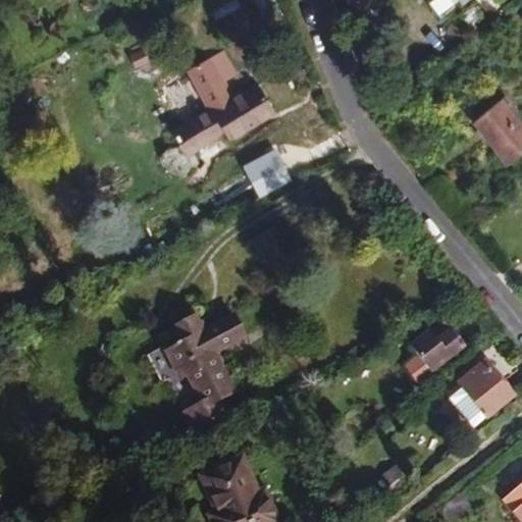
[(428,0),(440,15),(460,0),(428,0)]
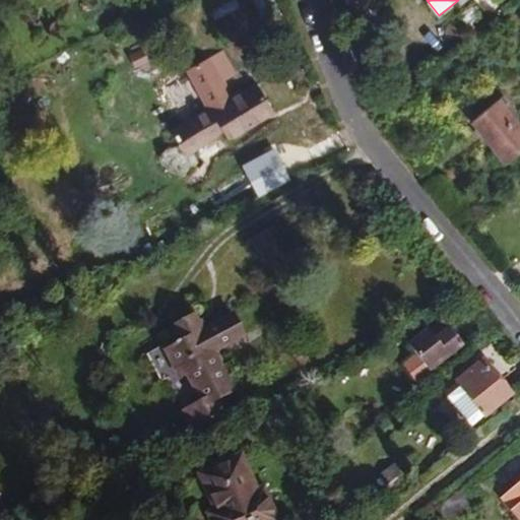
[(149,61),(144,50),(130,56),(135,67),(149,61)]
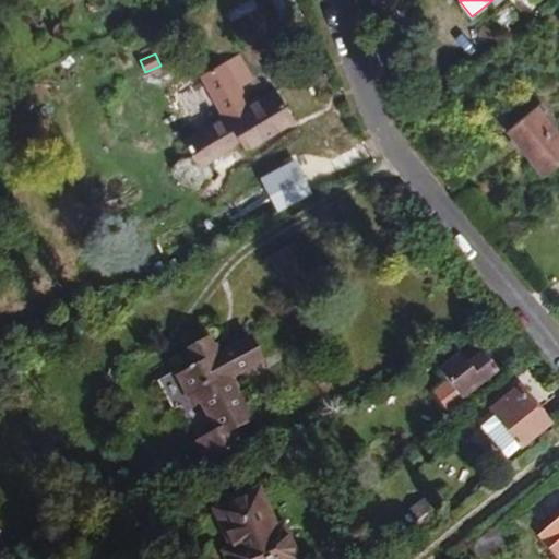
[(240,55),(202,74),(225,117),(185,139),(199,165),(242,142),(246,150),(294,123),(276,91),(250,105),(239,86),(253,79),(240,55)]
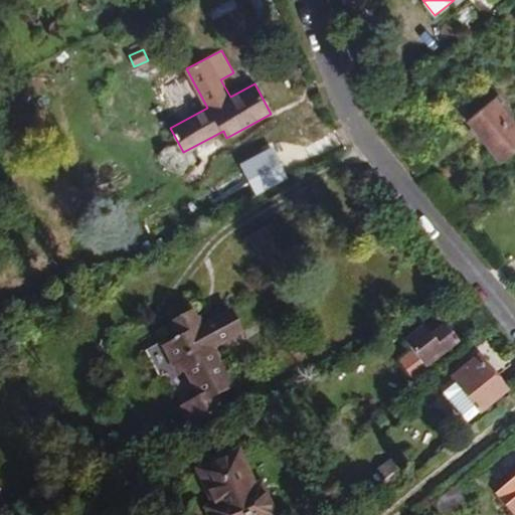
[(514,122),(495,97),(467,120),(501,162),(514,150),(514,122)]
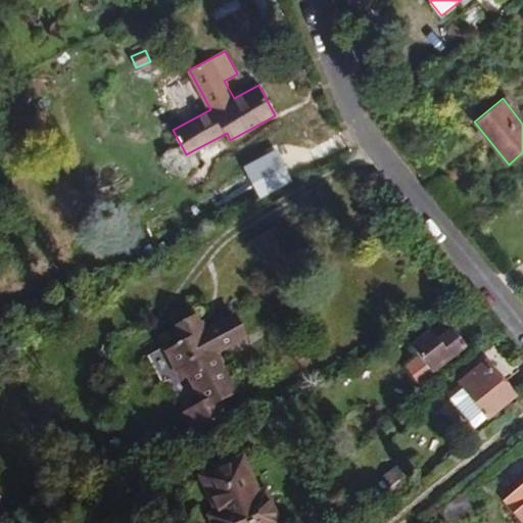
[(284,162),(259,175),(268,190),(292,177),(284,162)]
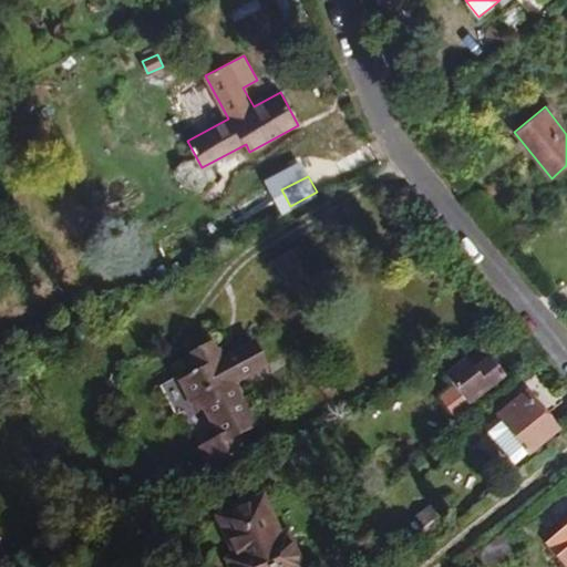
[(297,253),(278,263),(297,292),(315,282),(297,253)]
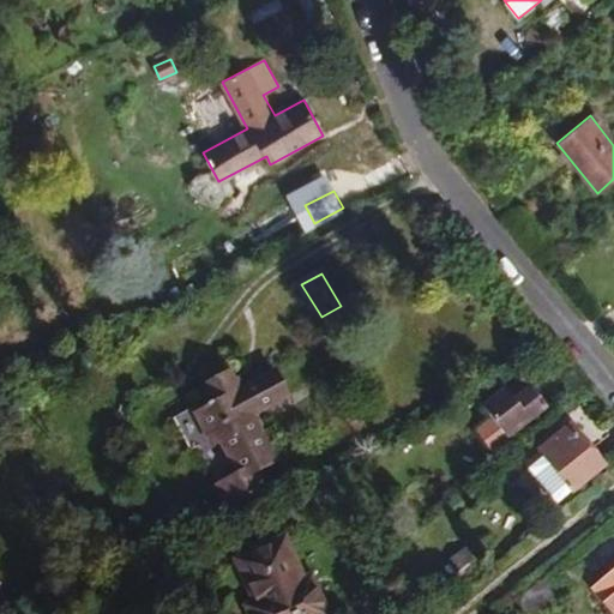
[(215,431),(221,443),(238,476),(217,487),(228,507),(268,487),(259,470),(276,461),(253,416),(289,398),(276,373),(244,390),(233,372),(205,386),(215,405),(197,415),(206,434),(215,431)]
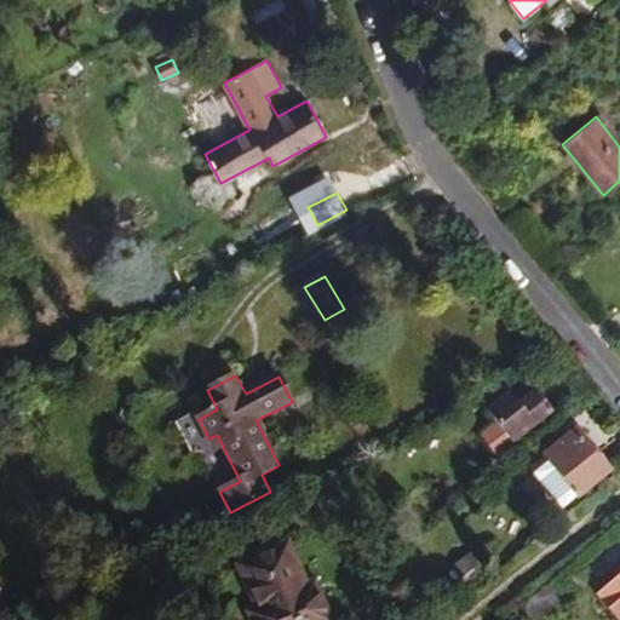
[(511,394),(488,412),(495,423),(480,435),(497,458),(514,446),(511,442),(552,411),(538,391),(520,405),(511,394)]
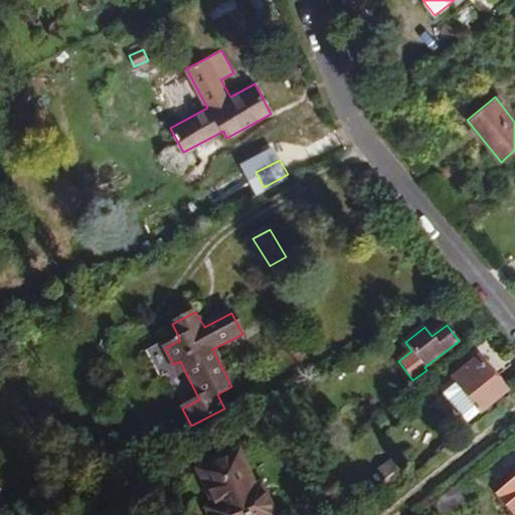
[(506,392),(478,358),(454,378),(457,382),(443,394),(467,423),(506,392)]
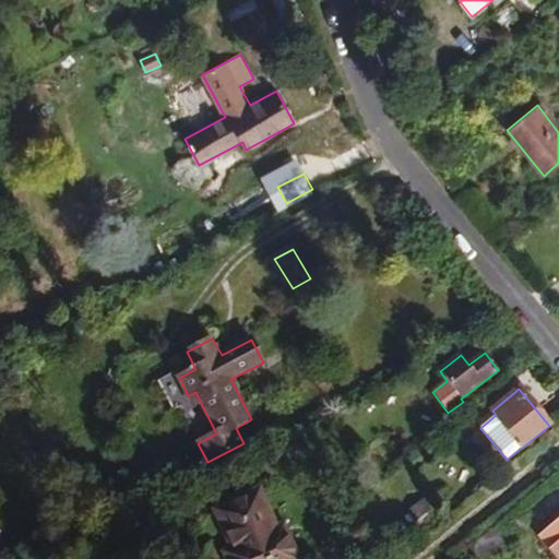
[(193,406),(201,403),(195,392),(188,395),(193,406)]
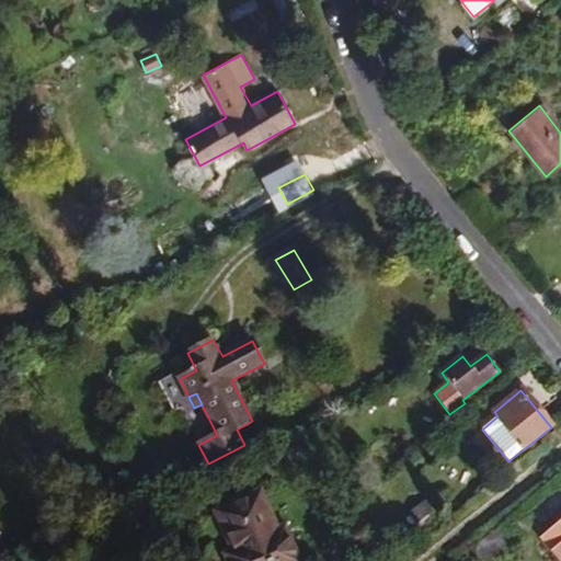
[(281,542),(276,534),(258,493),(216,513),(233,552),(227,556),(229,560),(297,560),(287,540),(281,542)]
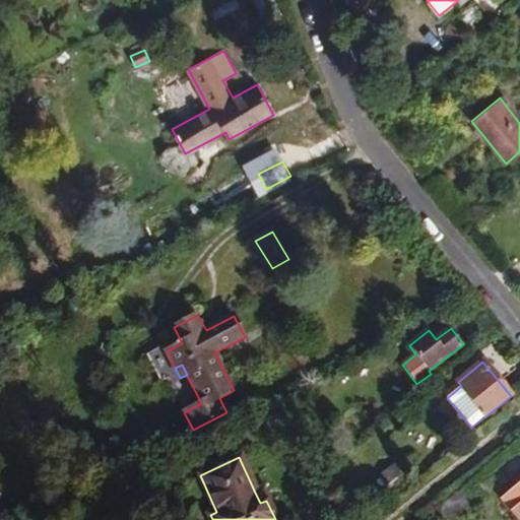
[(455,519),(481,499),(469,482),(438,507),(447,519),(455,519)]
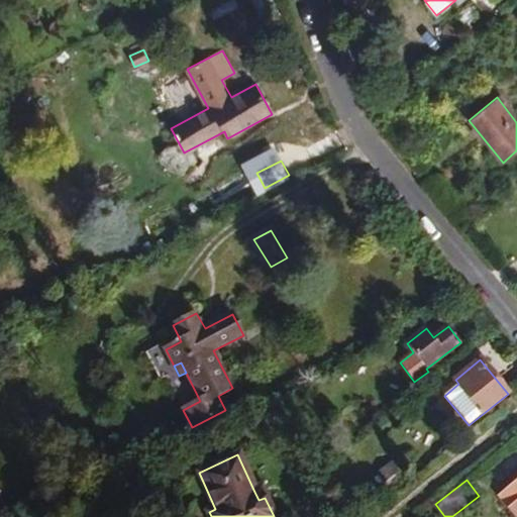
[(516,516),(516,481),(499,496),(516,516)]
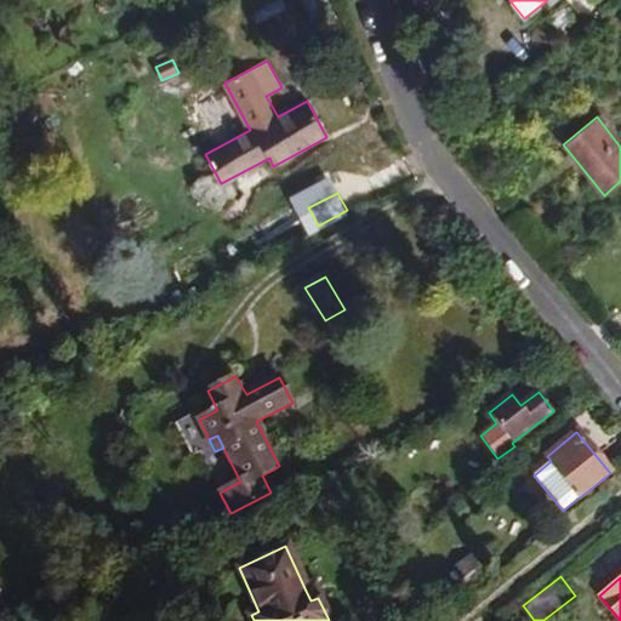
[(313,587),(306,591),(311,600),(318,598),(313,587)]
